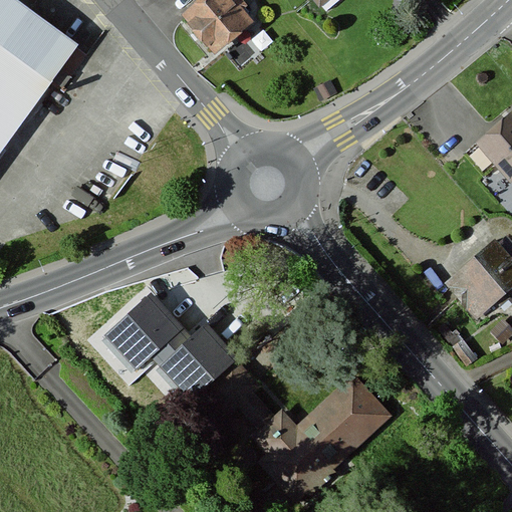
[(0,0),(0,153),(52,81),(65,91),(92,54),(16,0),(0,0)]
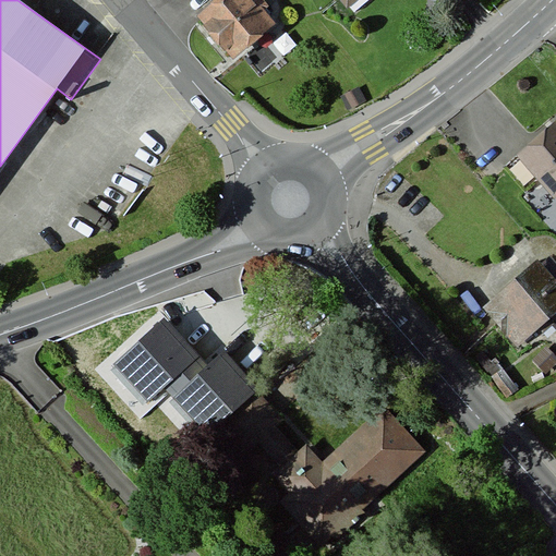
[(207,0),(192,12),(228,57),(278,20),(261,0),(207,0)]
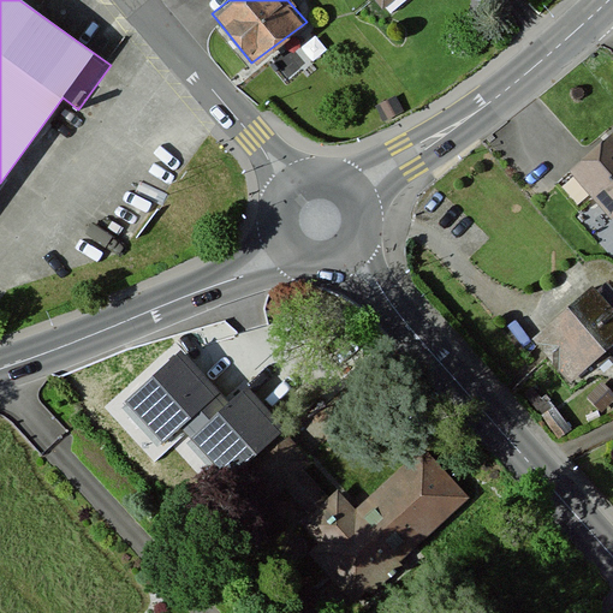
[(375,0),(384,10),(396,0),(375,0)]
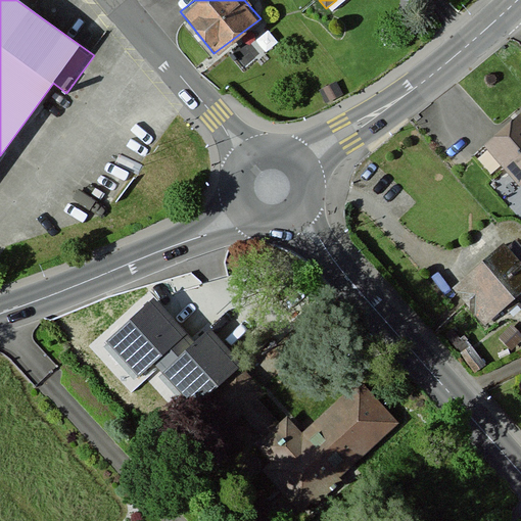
[(520,110),(473,155),(510,202),(520,192),(520,110)]
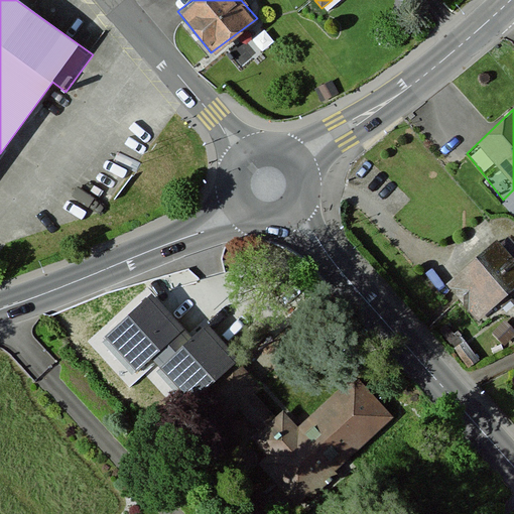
[(443,281),(480,316),(513,287),(513,259),(496,237),(443,281)]
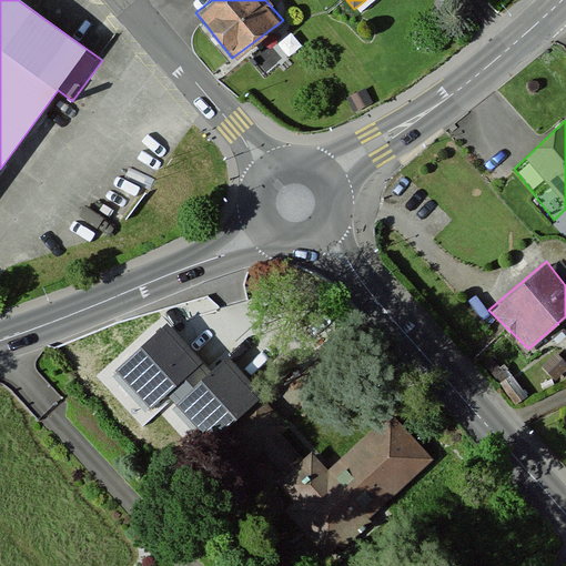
[(204,362),(168,322),(115,370),(152,410),(204,362)]
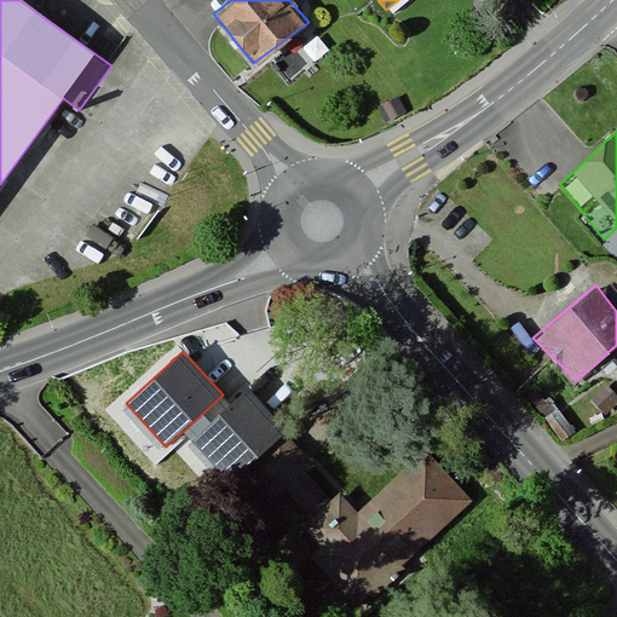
[(289,432),(249,390),(194,442),(234,484),(289,432)]
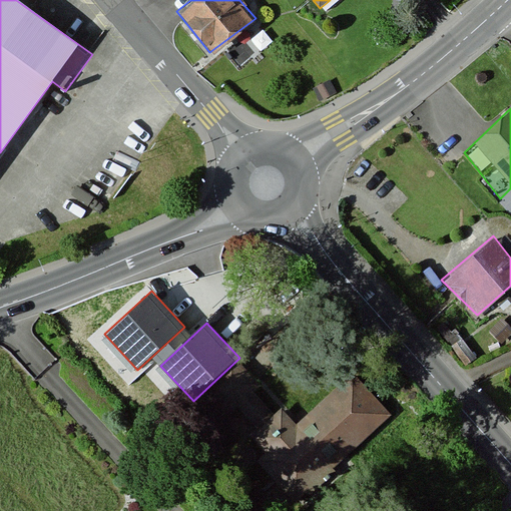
[(357,371),(298,423),(283,406),(246,438),(300,497),(395,414),(357,371)]
